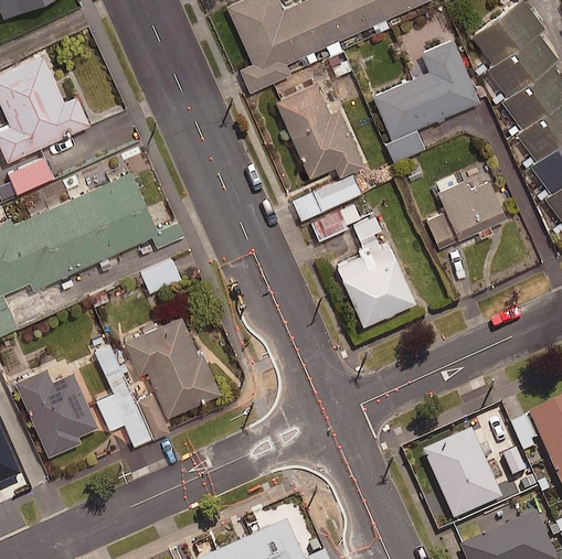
[(0,0),(0,11),(3,20),(45,0),(0,0)]
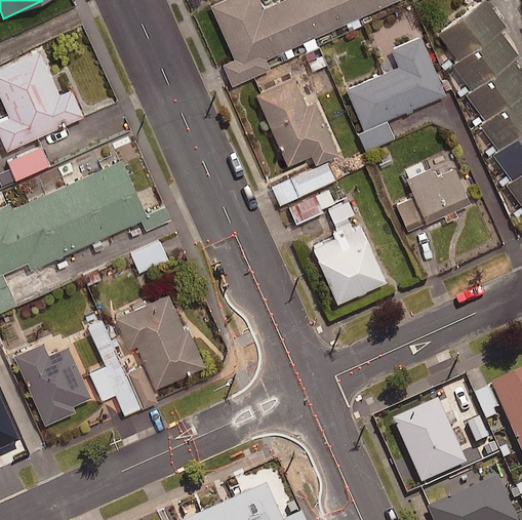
[(258,0),(228,0),(212,7),(236,62),(225,67),(233,85),(269,70),(265,61),(401,0),(284,0),(263,9),(258,0)]
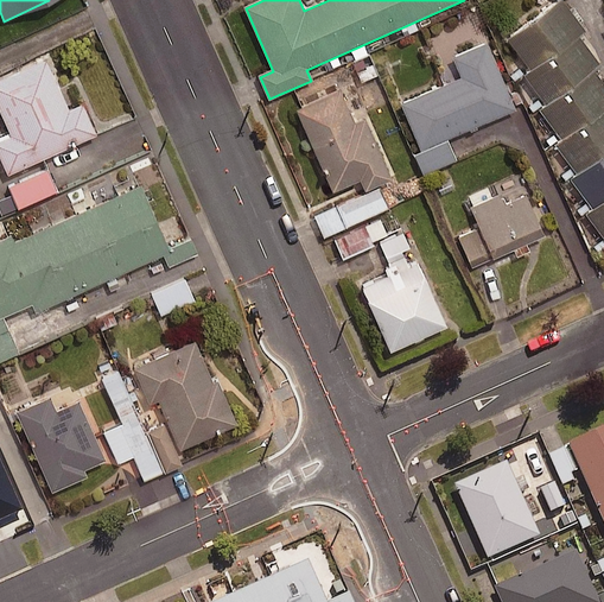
[(587,31),(564,0),(557,0),(506,38),(531,70),(525,75),(547,106),(540,111),(563,140),(557,145),(578,175),(571,179),(593,209),(585,215),(603,239),(603,80),(597,71),(603,67),(580,36),(587,31)]
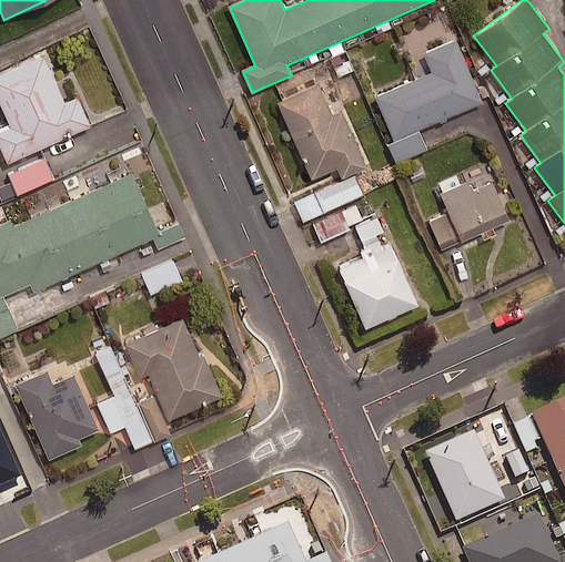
[(482,103),(455,40),(424,53),(432,72),(374,96),(393,141),(482,103)]
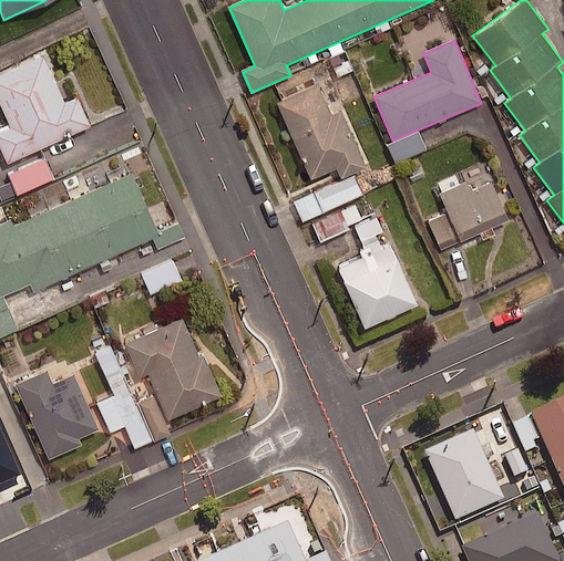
[(42,55),(0,74),(0,103),(10,126),(0,131),(0,146),(7,163),(90,125),(77,95),(63,102),(42,55)]
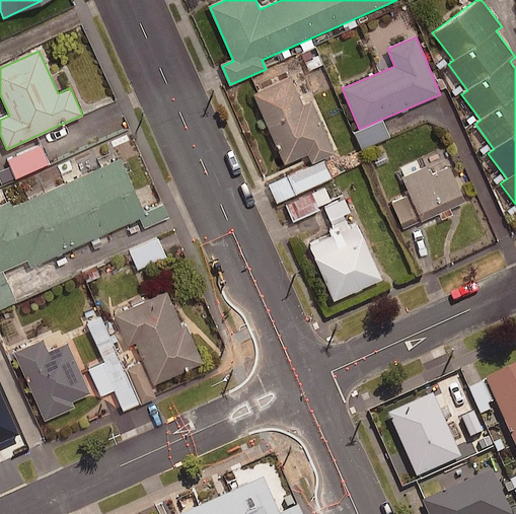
[(322,53),(305,61),(311,73),(328,66),(322,53)]
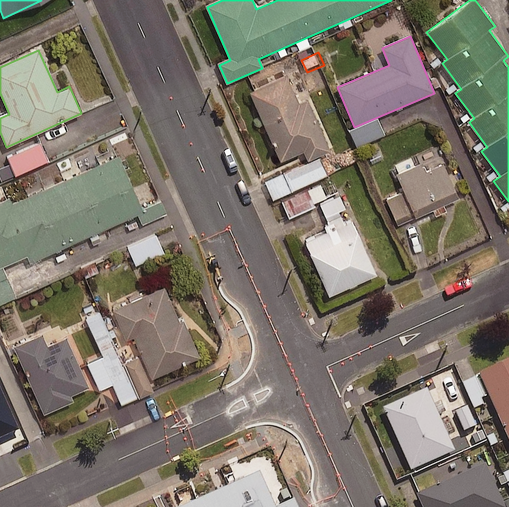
[(286,77),(250,93),(280,162),(303,151),(308,161),(330,151),(307,99),(298,104),(286,77)]
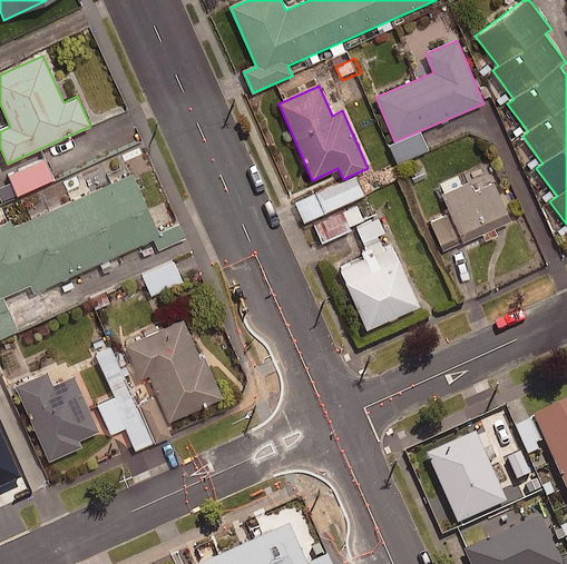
[(160,237),(132,174),(13,226),(10,220),(0,224),(0,298),(30,286),(33,293),(160,237)]
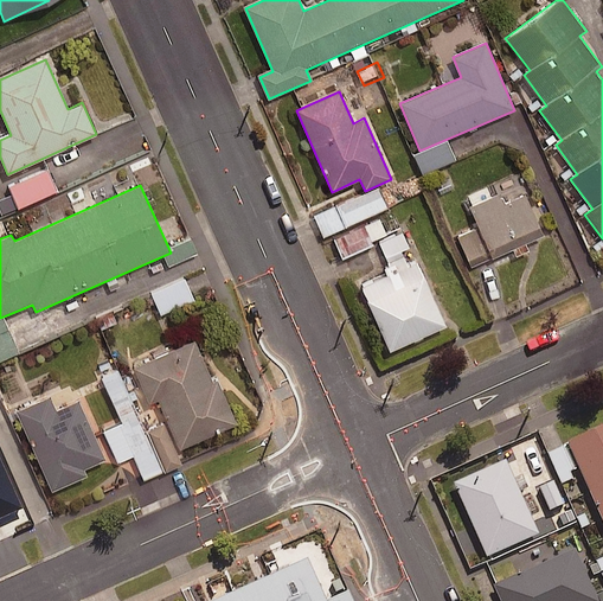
[(390,210),(382,190),(318,217),(326,237),(390,210)]
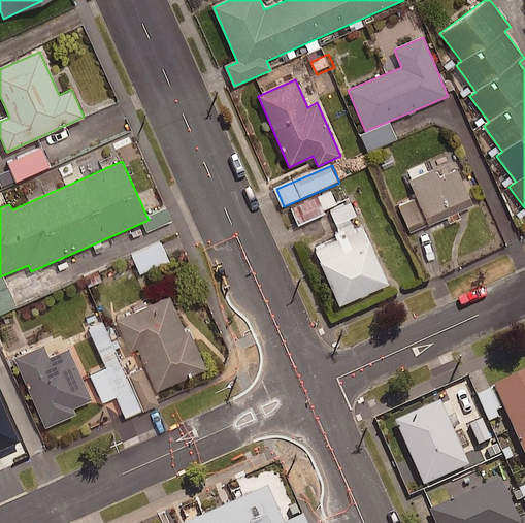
[(473,204),(457,168),(413,189),(429,225),(473,204)]
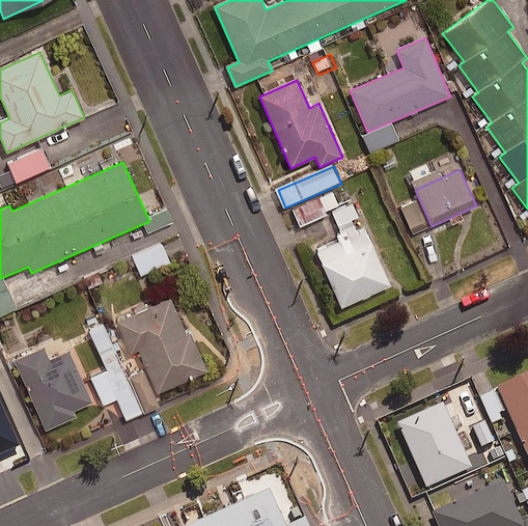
[(328,214),(342,208),(336,194),(296,212),(302,227),(329,216),(328,214)]
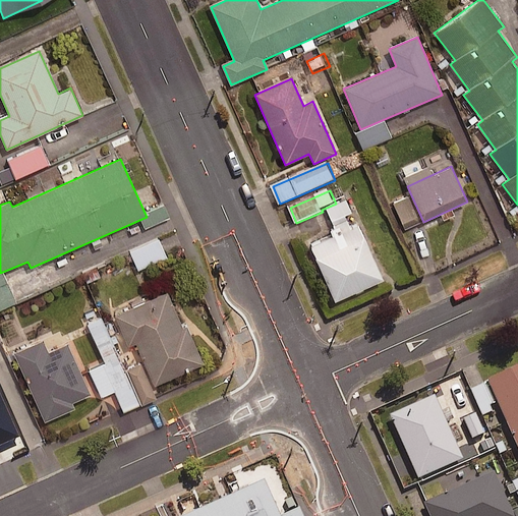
[(354,214),(349,202),(329,211),(335,223),(354,214)]
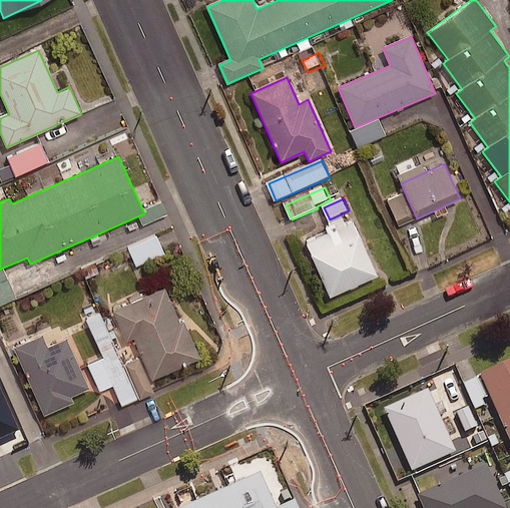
[(358,232),(310,255),(329,297),(377,276),(358,232)]
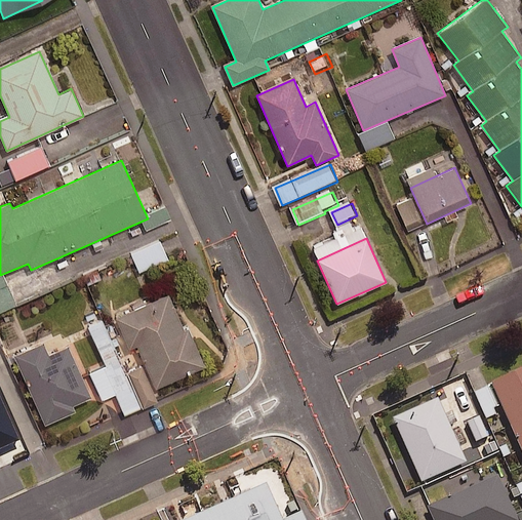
[(171,262),(163,244),(134,256),(142,274),(171,262)]
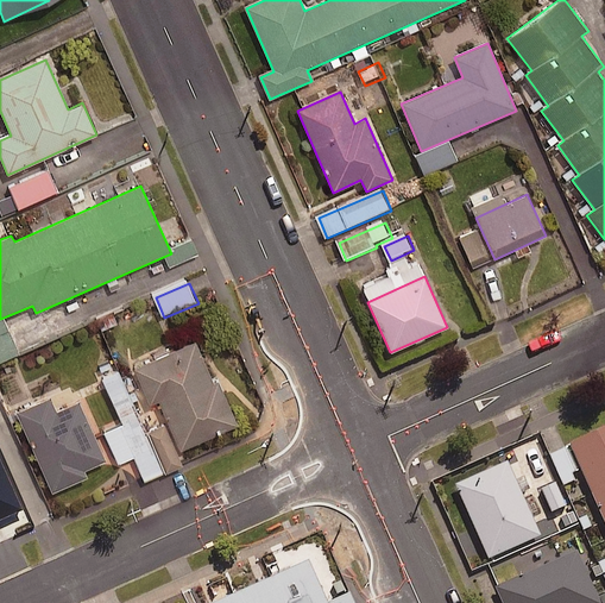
[(194,343),(133,370),(149,404),(157,401),(180,451),(237,425),(218,381),(212,383),(194,343)]
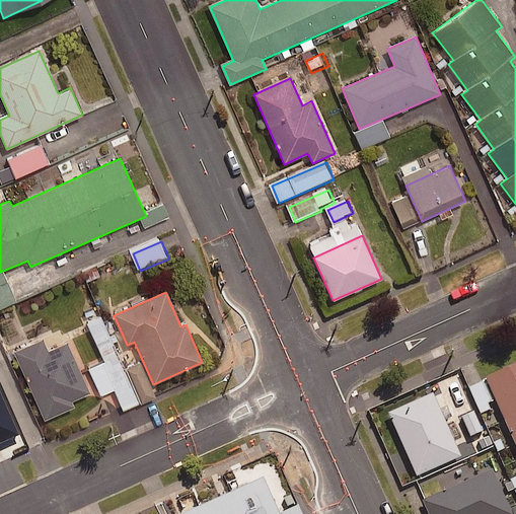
[(42,339),(13,352),(44,420),(73,407),(71,401),(89,393),(66,342),(47,350),(42,339)]
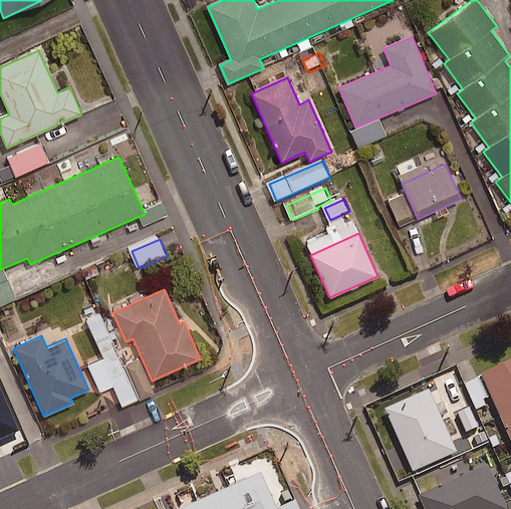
[(510,366),(482,380),(510,444),(510,366)]
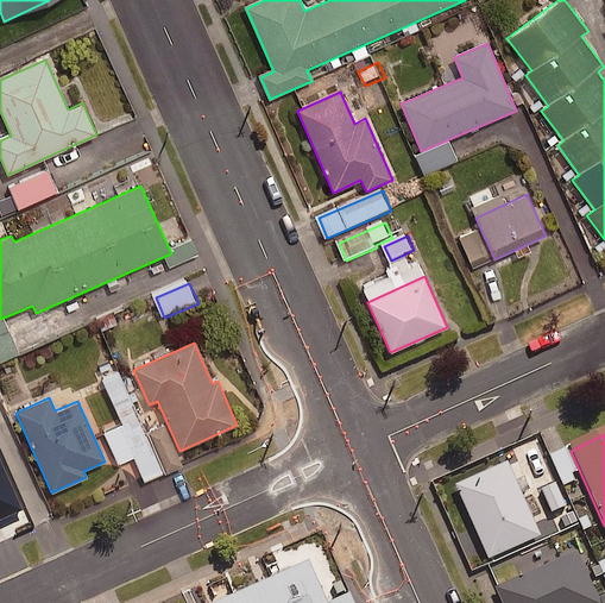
[(572,454),(555,463),(569,495),(586,487),(572,454)]
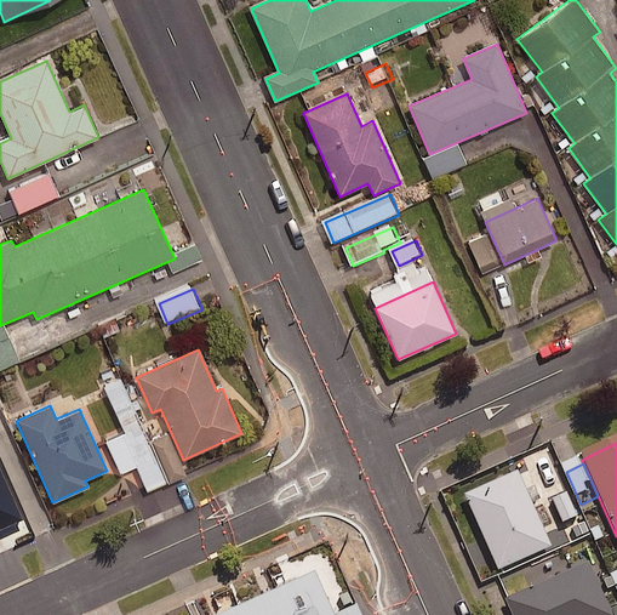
[(526,499),(467,527),(507,614),(547,614),(556,610),(543,582),(561,575),(526,499)]
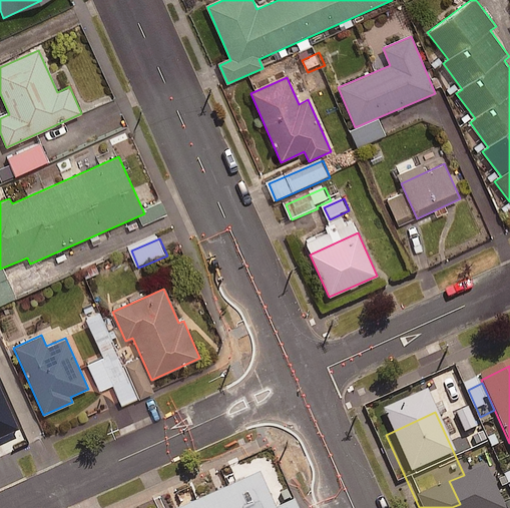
[(480,432),(473,413),(461,418),(468,437),(480,432)]
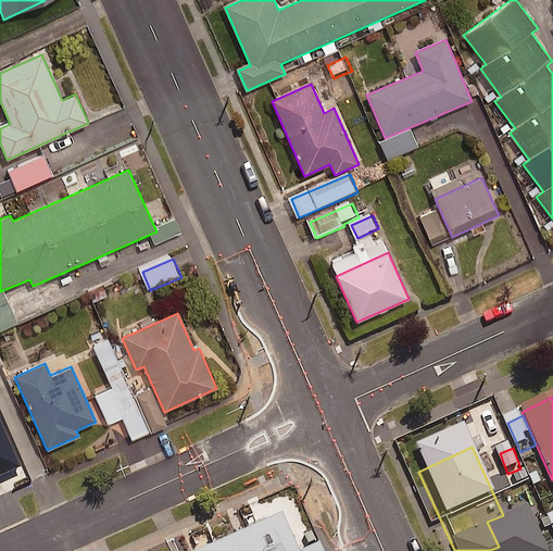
[(298,550),(283,517),(208,550),(298,550)]
